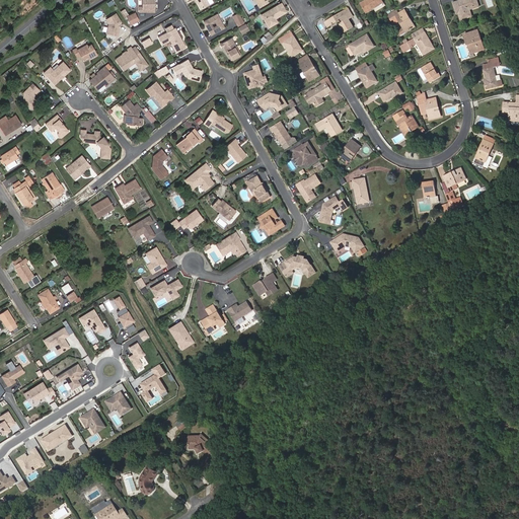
[(154,7),(153,7),(152,0),(139,0),(142,0),(143,8),(139,8),(139,12),(154,12),(154,7)]
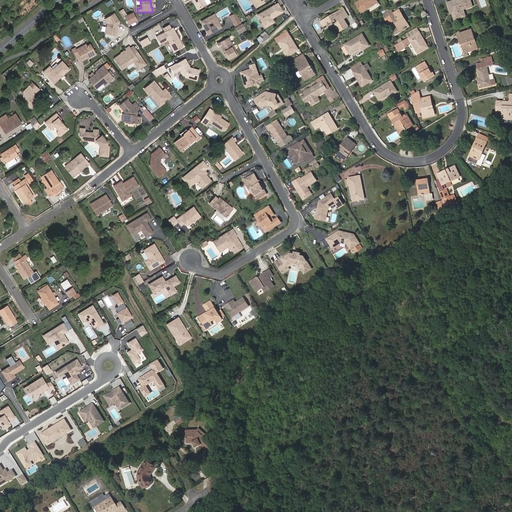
[(211,4),(208,0),(198,0),(199,1),(203,8),(211,4)]
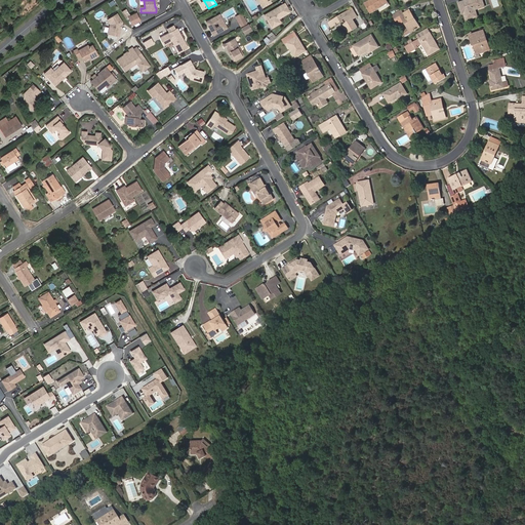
[(370,0),(364,4),(370,13),(388,2),(387,0),(370,0)]
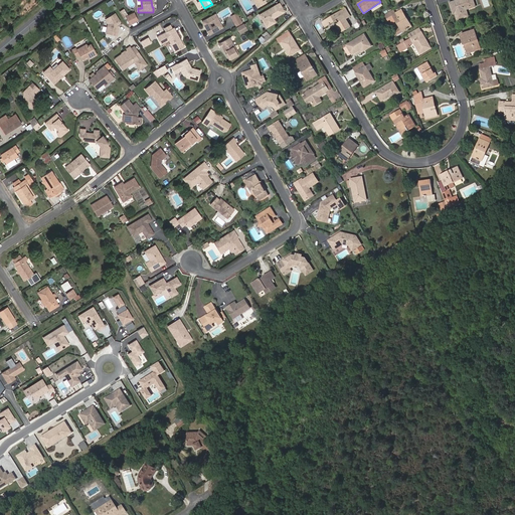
[(471,6),(474,5),(472,0),(457,0),(450,3),(453,11),(455,10),(456,13),(458,20),(468,16),(466,9),(465,7),(470,5),(471,6)]
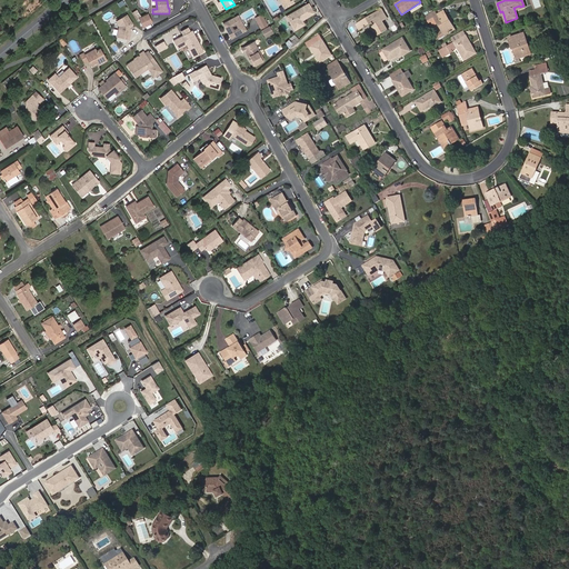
[(298,22),(301,20),(313,13),(309,3),(287,17),(295,30),(300,27),(298,22)]
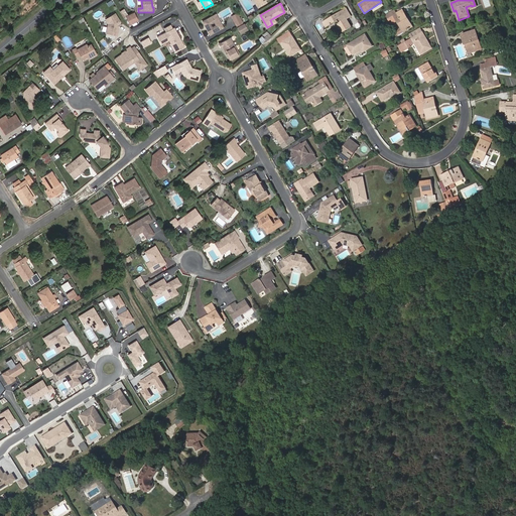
[(352,26),(348,19),(352,16),(346,7),(323,22),(326,27),(336,21),(343,32),(352,26)]
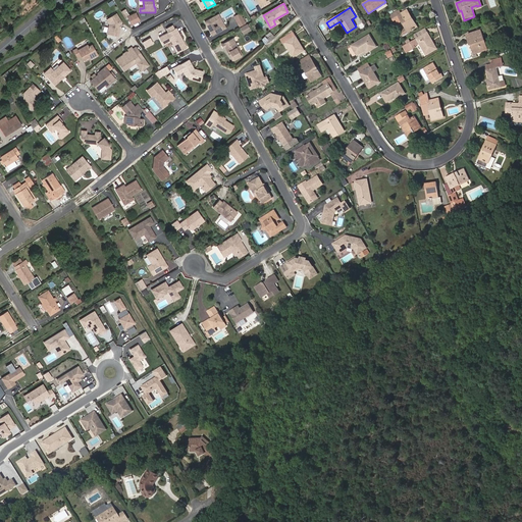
[(410,18),(411,17),(407,10),(402,13),(399,9),(399,10),(389,15),(392,19),(398,16),(405,28),(400,31),(403,36),(408,33),(408,32),(412,29),(412,30),(417,27),(413,20),(412,21),(410,18)]
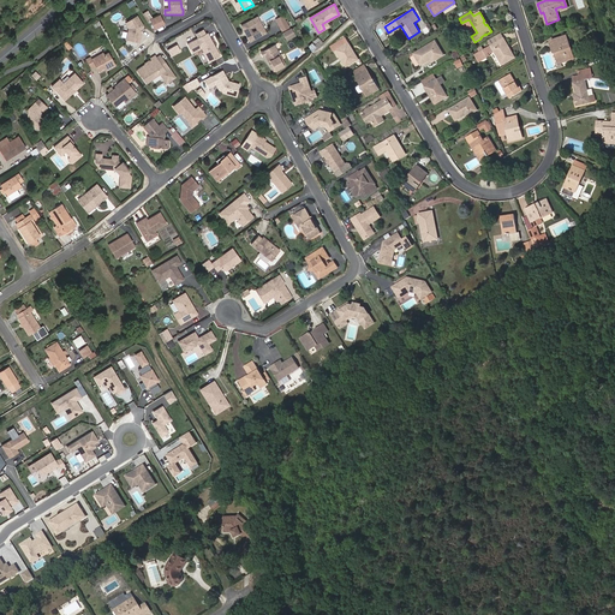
[(284,33),(291,28),(284,16),(276,21),(284,33)]
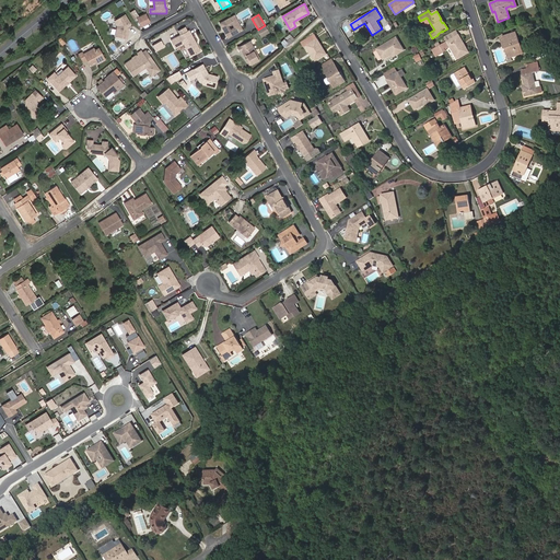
[(116,37),(127,39),(130,25),(125,16),(115,22),(117,28),(116,37)]
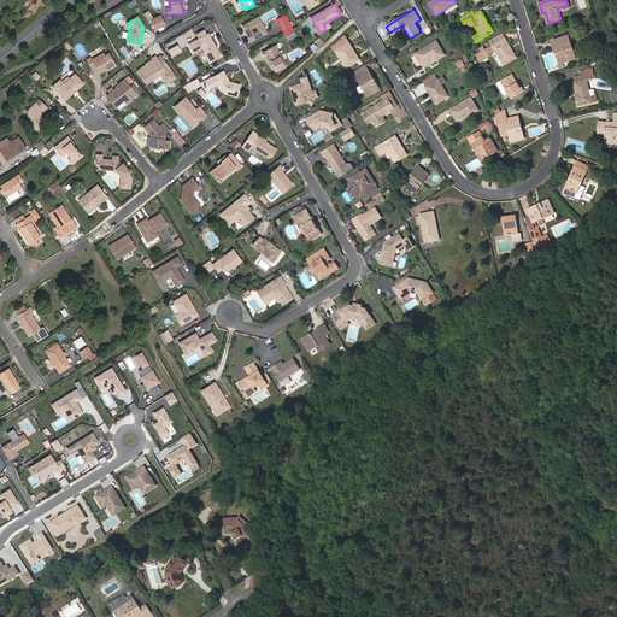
[(253,43),(268,34),(259,18),(244,27),(253,43)]
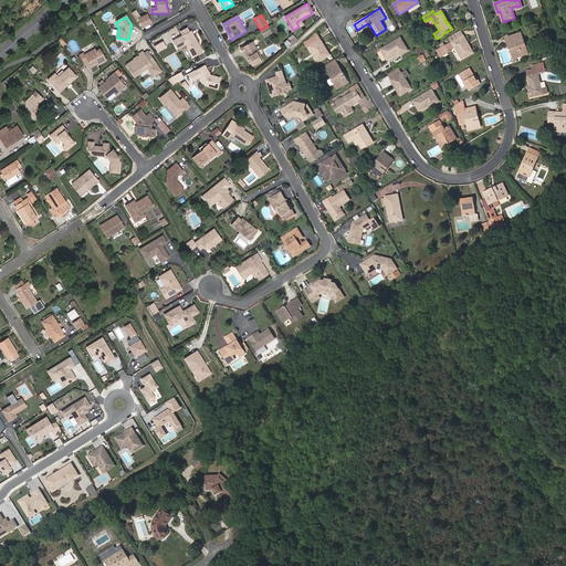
[(261,31),(264,38),(272,33),(269,27),(261,31)]
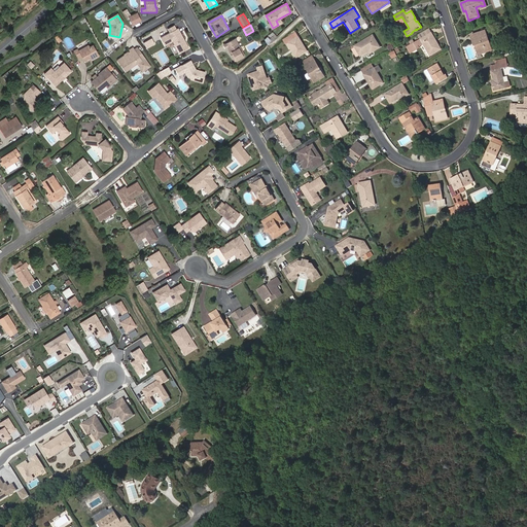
[(184,41),(184,40),(178,29),(177,30),(170,33),(161,38),(166,46),(173,42),(180,54),(189,48),(186,42),(185,43),(184,41)]
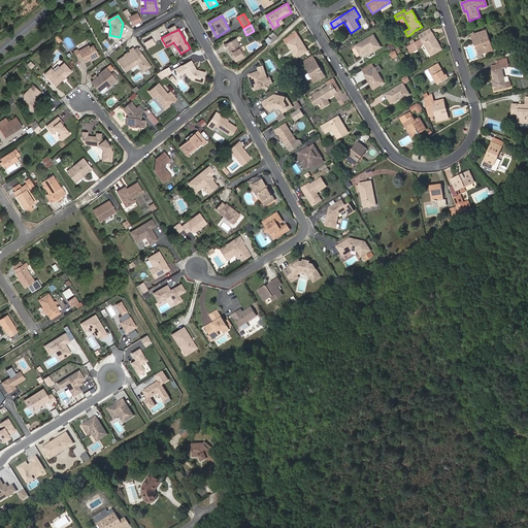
[(430,29),(420,35),(422,39),(432,34),(430,29)]
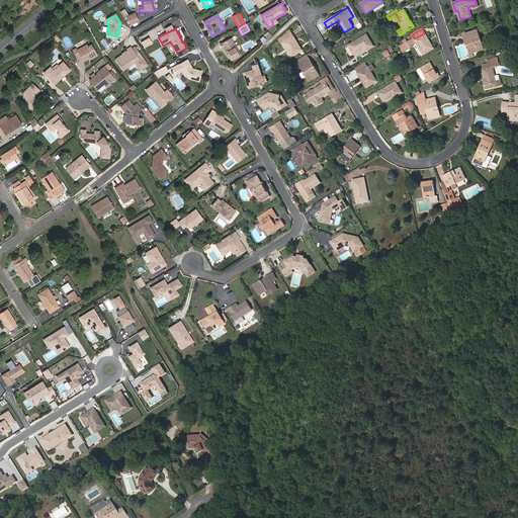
[(470,54),(483,50),(477,30),(463,34),(466,44),(467,44),(470,54)]
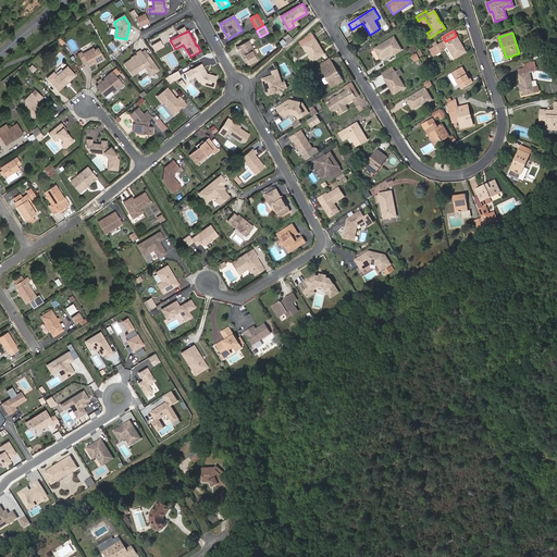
[(314,60),(324,53),(313,34),(300,41),(302,47),(306,46),(314,60)]
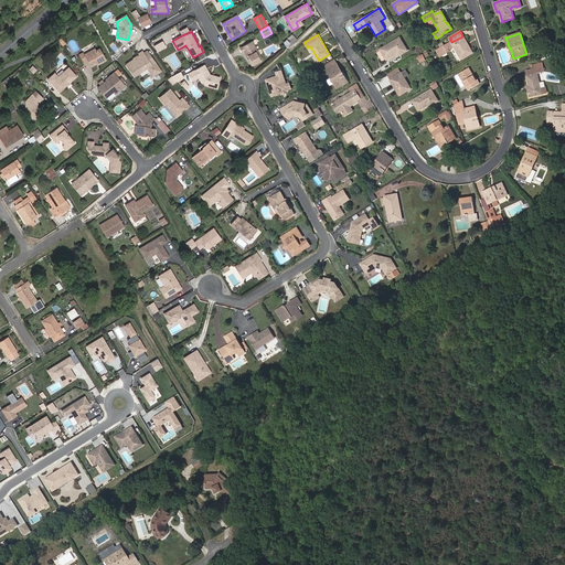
[(461,59),(472,53),(462,36),(451,42),(437,51),(440,56),(449,51),(448,50),(454,46),(461,59)]
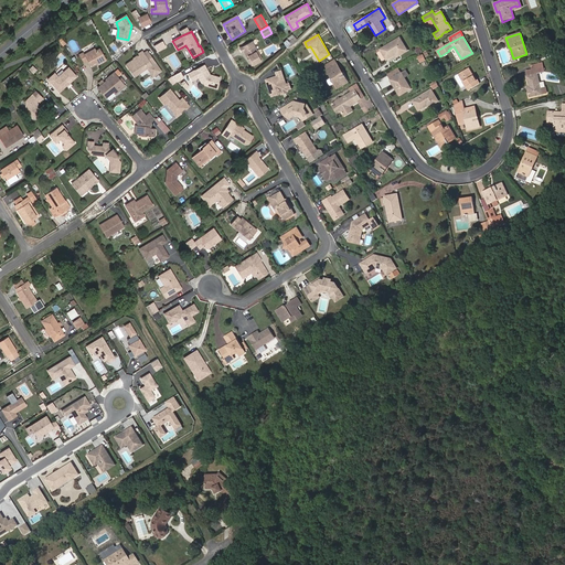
[(400,52),(401,54),(407,51),(400,38),(381,49),(381,50),(377,52),(382,61),(386,59),(386,60),(395,54),(400,52)]
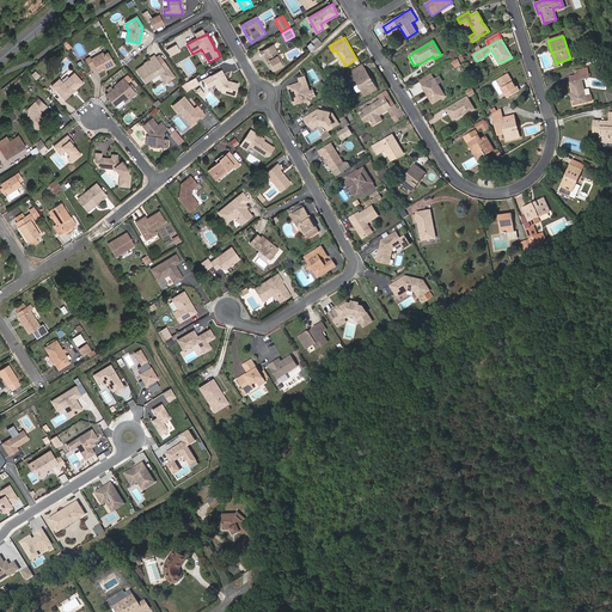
[(176,46),(167,50),(171,56),(179,51),(176,46)]
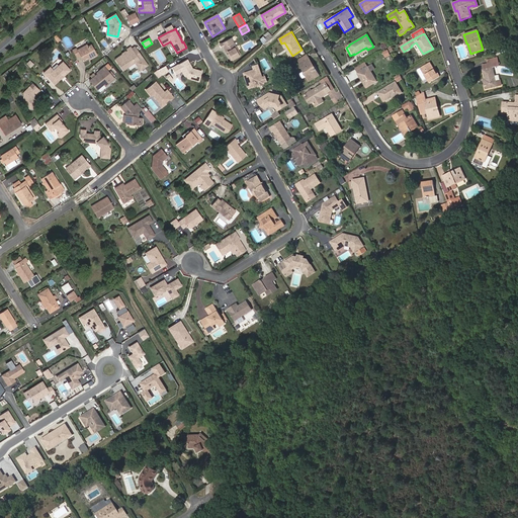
[(233,61),(242,56),(232,38),(222,45),(224,49),(226,48),(233,61)]
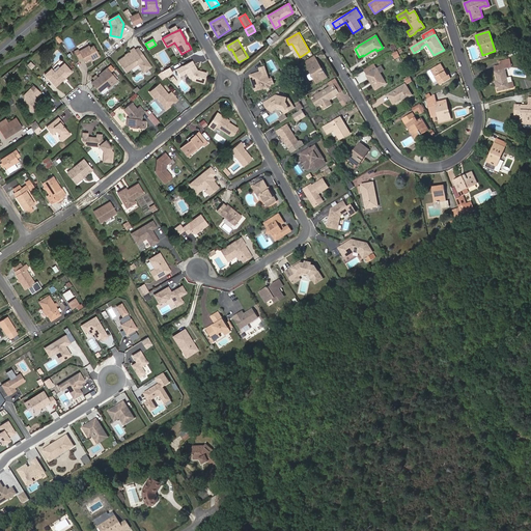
[(92,61),(101,57),(94,45),(90,47),(89,46),(80,51),(79,49),(75,51),(79,59),(82,57),(85,61),(90,58),(92,61)]
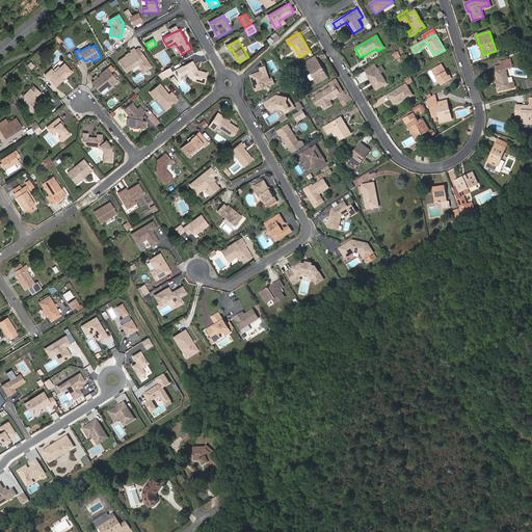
[(139,63),(143,61),(140,57),(136,51),(134,49),(130,51),(131,52),(129,53),(129,56),(126,56),(118,60),(127,72),(139,63)]
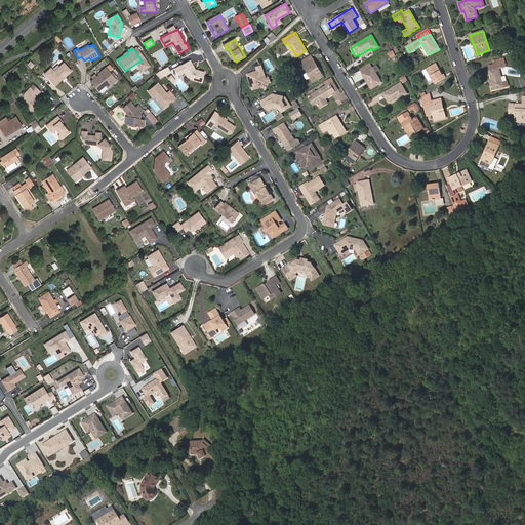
[(142,54),(138,56),(142,61),(137,63),(140,68),(144,66),(146,69),(150,66),(142,54)]
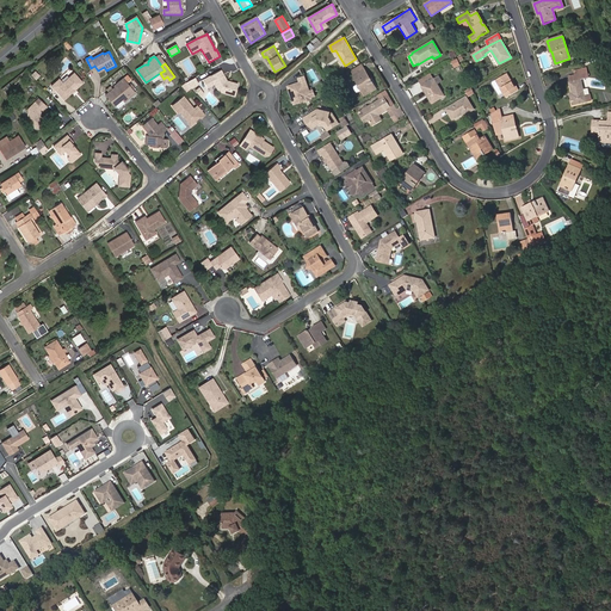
[(368,80),(369,78),(364,69),(353,76),(365,96),(374,90),(368,80)]
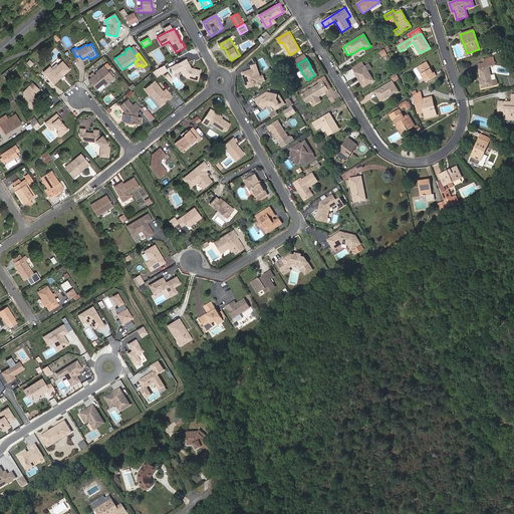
[(198,80),(201,70),(191,67),(187,59),(172,67),(175,73),(181,70),(184,76),(198,80)]
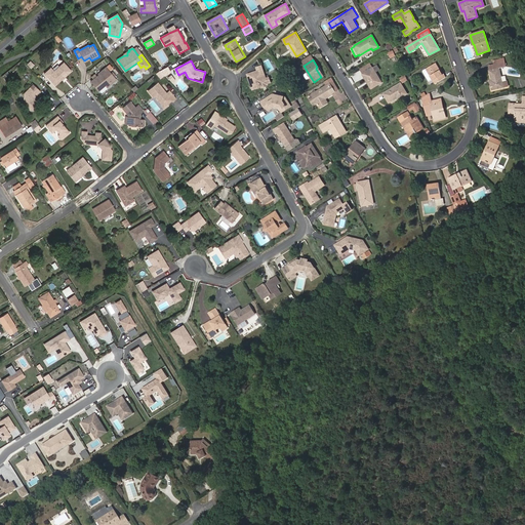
[(360,69),(363,74),(372,69),(369,63),(360,69)]
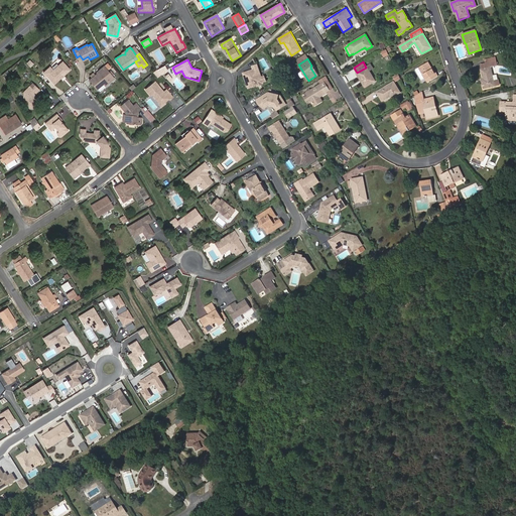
[(435,72),(434,73),(427,61),(418,67),(422,75),(427,83),(437,76),(435,72)]
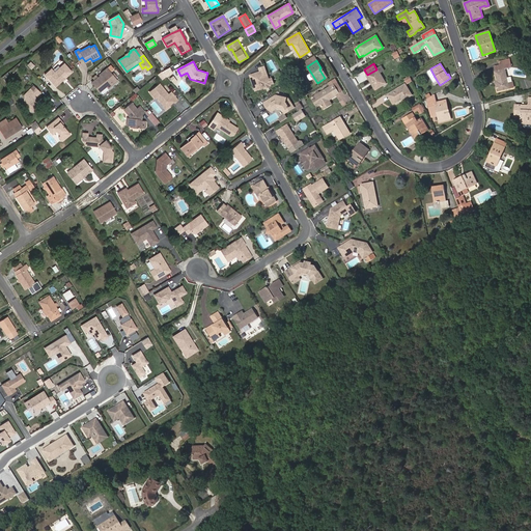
[(510,77),(506,78),(504,68),(510,67),(510,63),(500,65),(495,66),(496,72),(498,80),(498,83),(496,84),(498,91),(513,87),(510,77)]
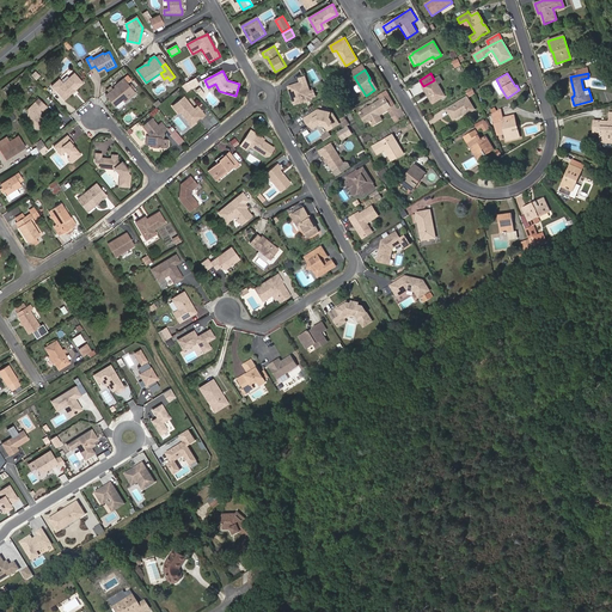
[(53,86),(65,101),(84,85),(75,74),(63,84),(61,79),(53,86)]
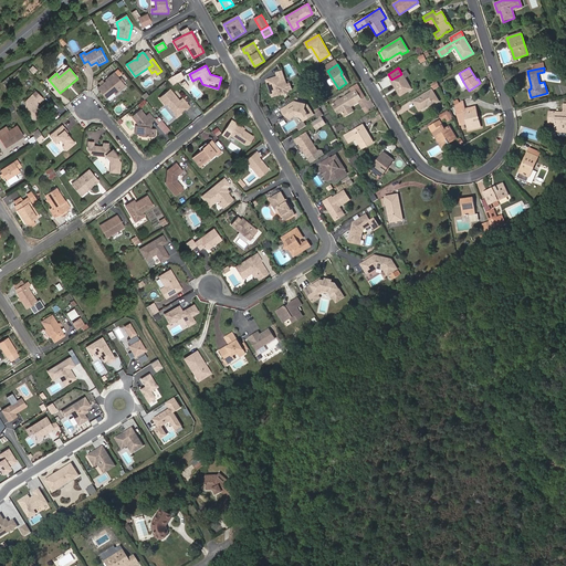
[(116,94),(127,86),(119,77),(123,74),(118,71),(107,80),(108,81),(98,87),(107,98),(115,92),(116,94)]
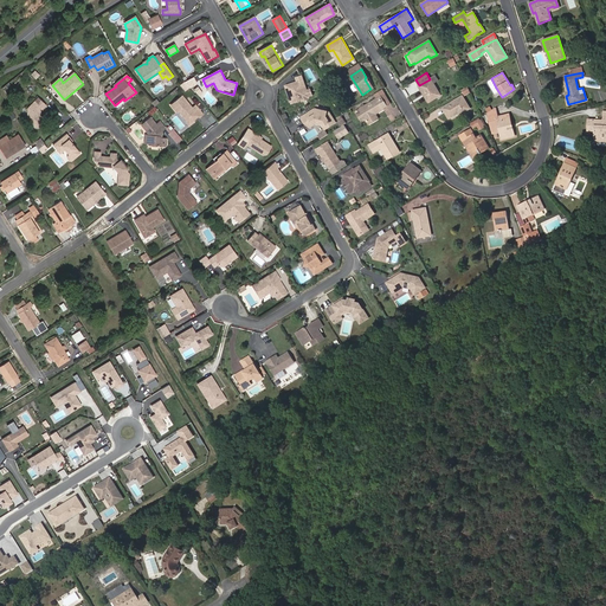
[(185,82),(188,86),(197,82),(194,77),(185,82)]
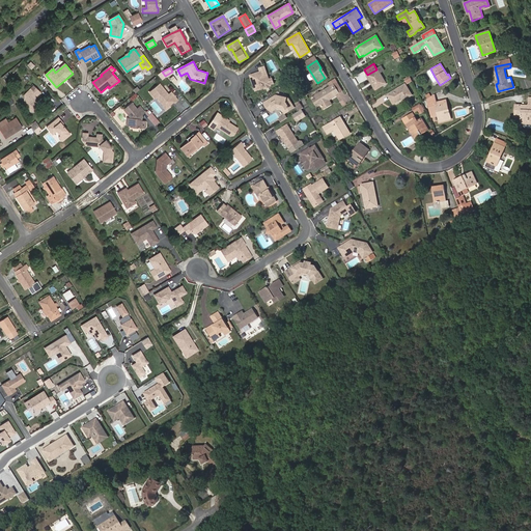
[(271,85),(271,84),(269,79),(266,70),(260,72),(250,75),(253,82),(254,84),(253,84),(256,90),(263,88),(266,88),(269,87),(270,85),(271,85)]
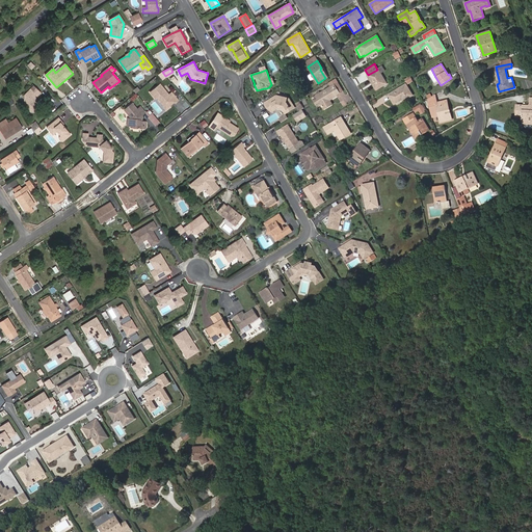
[(387,83),(380,73),(377,70),(368,75),(376,89),(387,83)]
